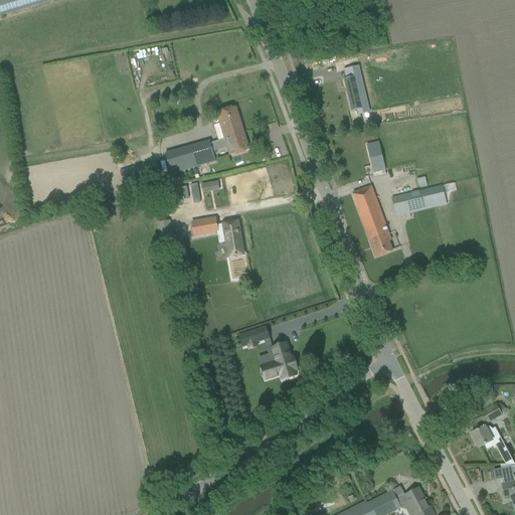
[(0,0),(0,17),(56,0),(0,0)]
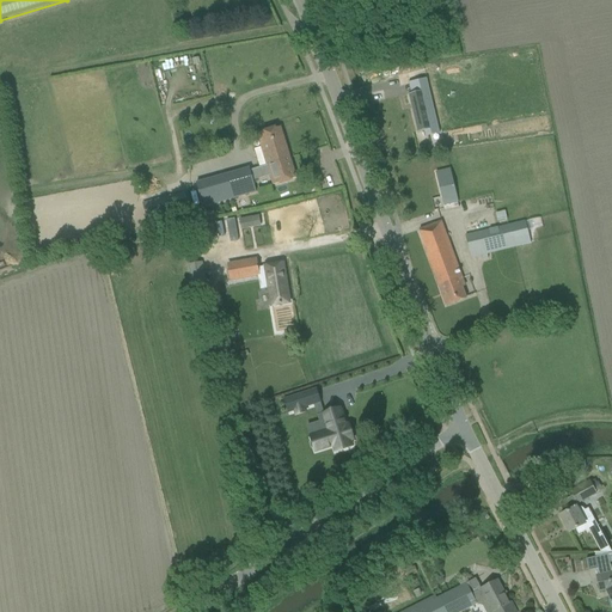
[(439,134),(426,79),(420,80),(423,91),(410,95),(408,95),(417,133),(423,132),(426,138),(439,134)]
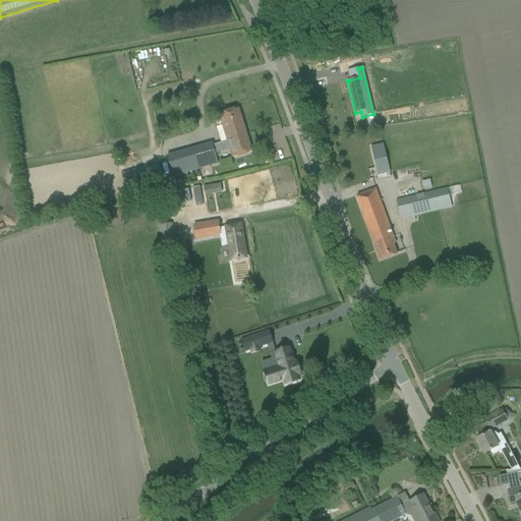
[(219,114),(223,125),(217,127),(220,136),(225,135),(227,141),(246,135),(238,108),(228,111),(219,114)]
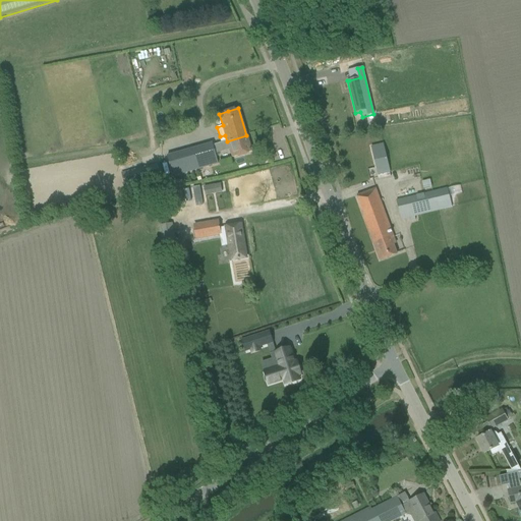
[(251,152),(246,135),(227,141),(219,143),(222,153),(230,150),(232,158),(251,152)]
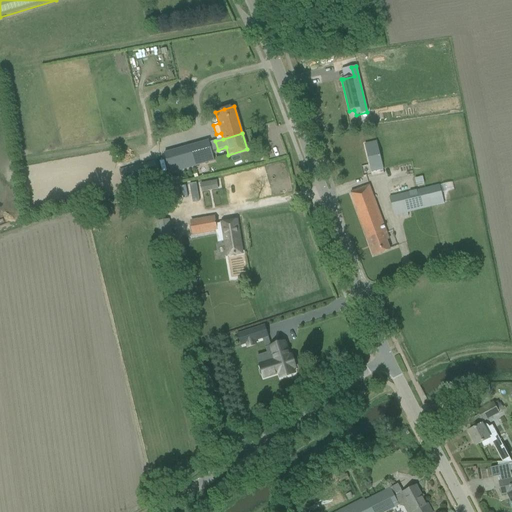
[(214,161),(208,140),(164,153),(170,174),(214,161)]
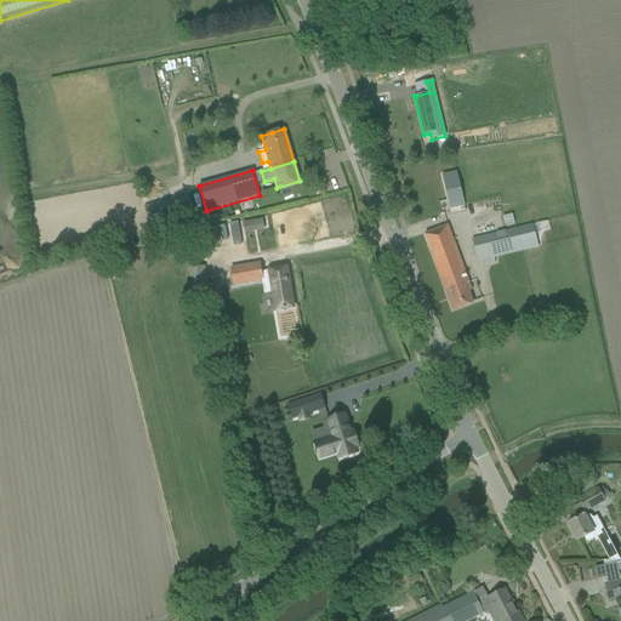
[(450,209),(465,205),(456,172),(442,175),(450,209)]
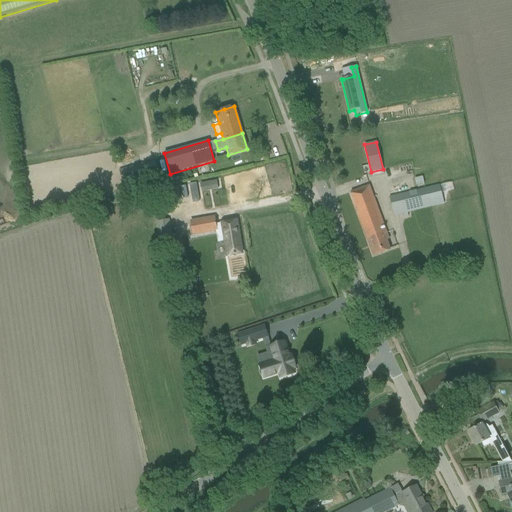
[(217,188),(216,181),(200,184),(201,191),(217,188)]
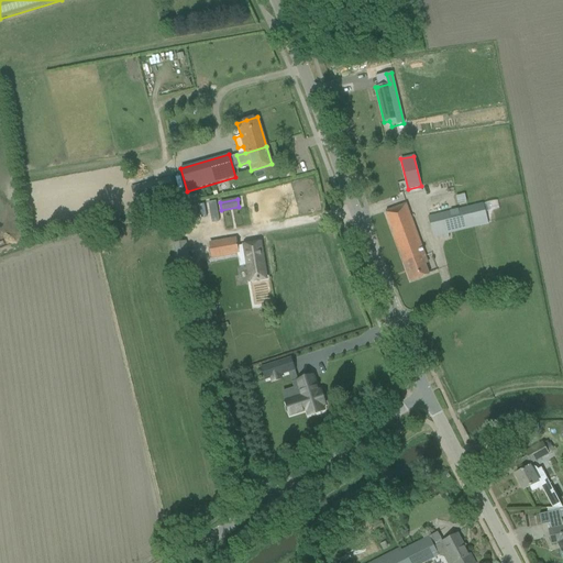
[(406,205),(396,208),(385,211),(394,235),(393,235),(410,282),(429,275),(424,265),(428,264),(406,205)]
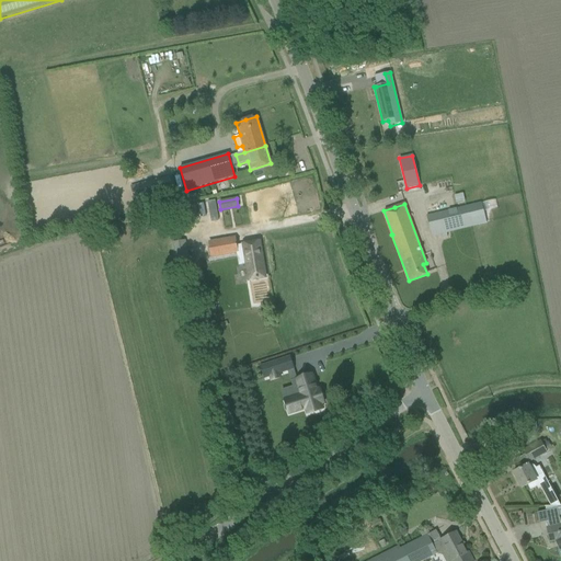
[(448,210),(426,216),(432,237),(442,235),(443,239),(456,236),(455,231),(479,226),(474,209),(449,216),(448,210)]
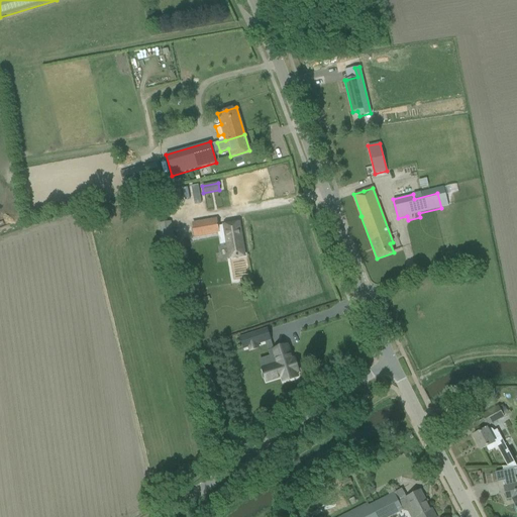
[(238,223),(228,224),(223,225),(217,226),(217,221),(192,225),(194,237),(224,232),(229,260),(244,256),(238,223)]
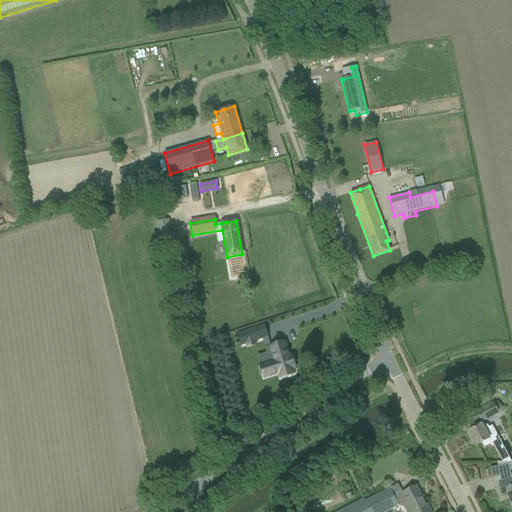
[(170,227),(169,220),(158,222),(159,228),(170,227)]
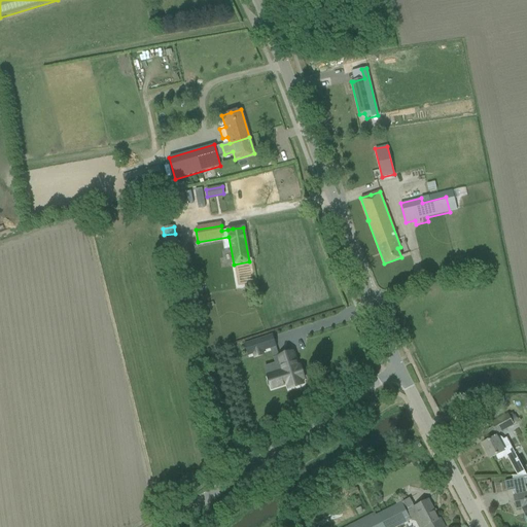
[(271,335),(243,344),(247,355),(252,353),(251,349),(259,346),(261,350),(275,346),(271,335)]
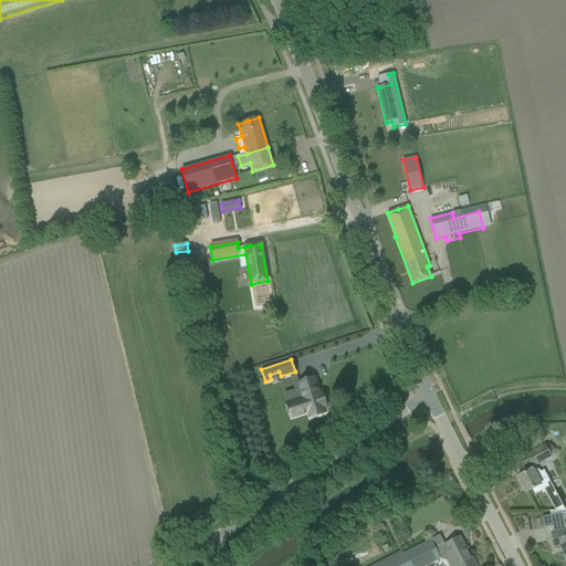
[(314,377),(299,383),(303,398),(287,402),(292,416),(307,410),(310,416),(325,411),(323,405),(325,405),(322,392),(318,392),(314,377)]
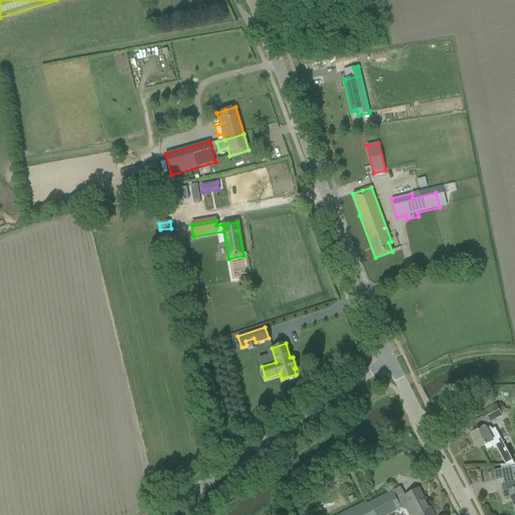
[(500,402),(496,404),(480,413),(485,424),(502,415),(501,413),(505,411),(500,402)]
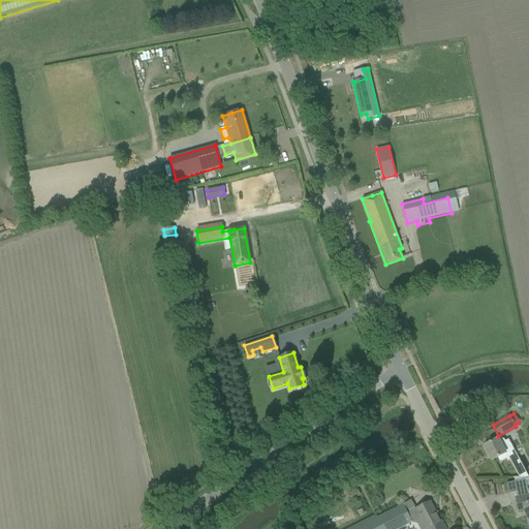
[(498,439),(498,438),(484,446),(492,461),(498,458),(500,462),(506,458),(504,454),(505,454),(505,453),(514,448),(509,441),(508,441),(507,440),(505,441),(504,440),(503,439),(502,438),(501,438),(500,438),(499,438),(498,439)]
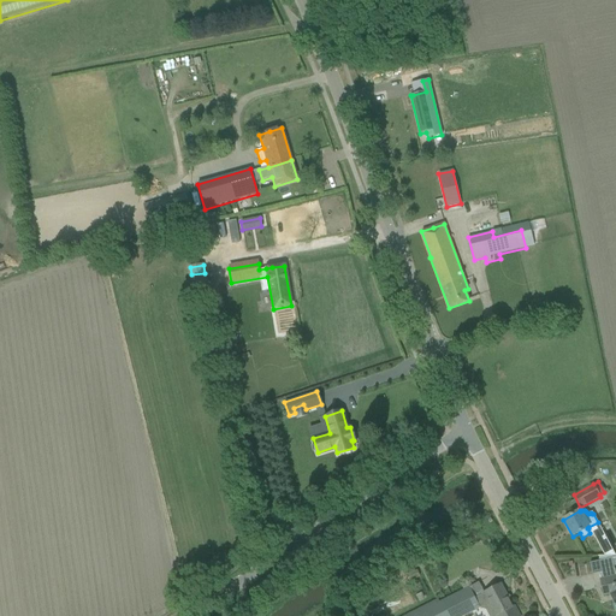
[(598,561),(600,569),(614,567),(611,558),(598,561)]
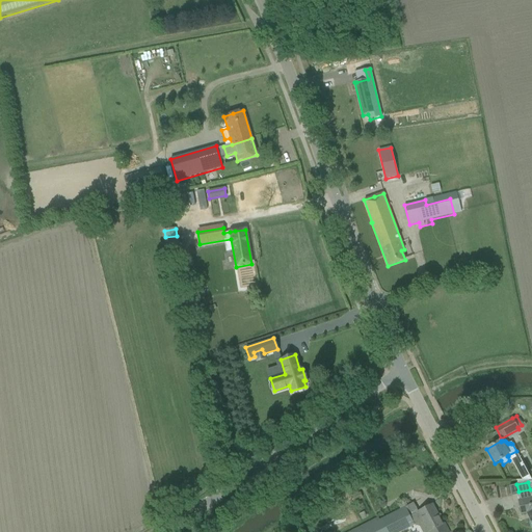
[(531,497),(528,499),(519,501),(521,514),(526,513),(531,526),(531,497)]
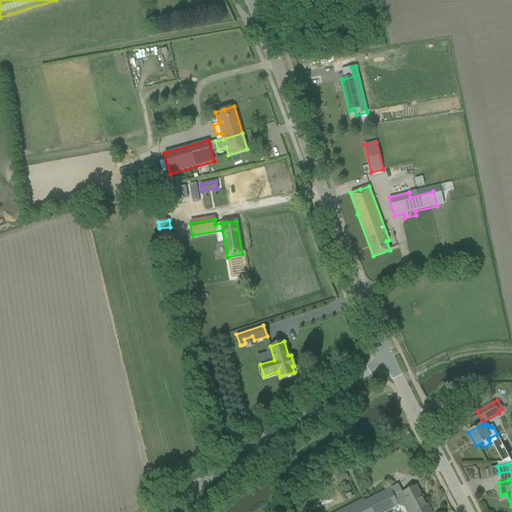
[(381,493),(341,511),(384,511),(398,505),(397,504),(403,501),(408,511),(431,511),(427,504),(426,505),(416,486),(402,493),(394,498),(389,489),(386,490),(381,493)]
